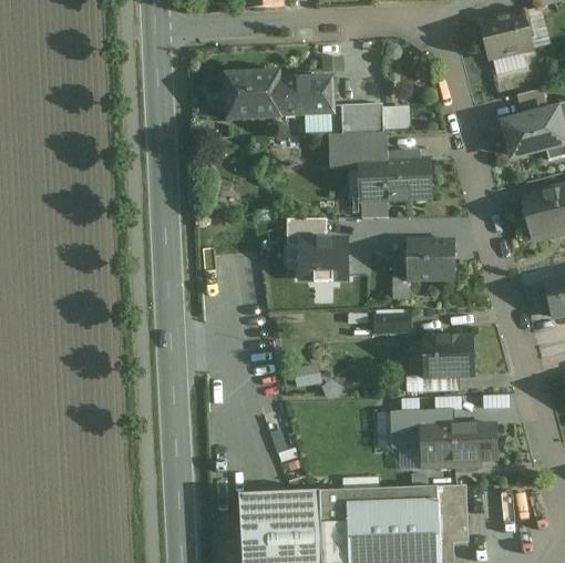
[(521,9),(476,20),(486,58),(531,47),(521,9)]
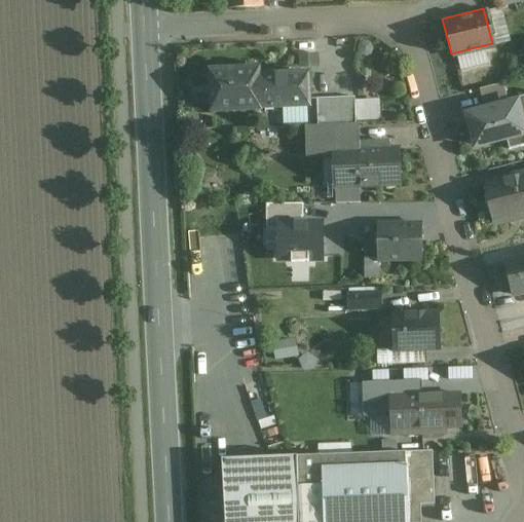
[(283,63),(207,68),(210,109),(286,104),(286,102),(284,71),(283,63)]
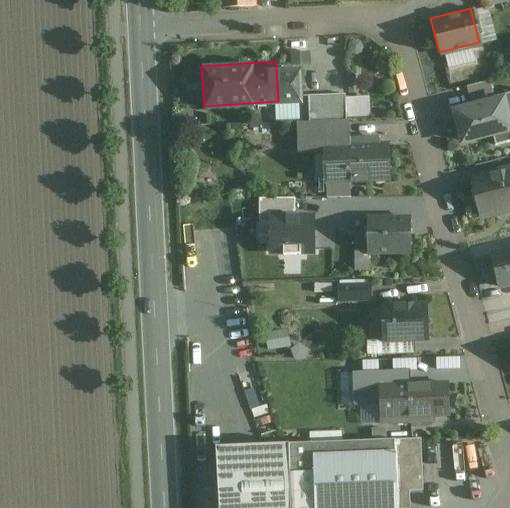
[(299,68),(276,69),(278,99),(301,97),(299,68)]
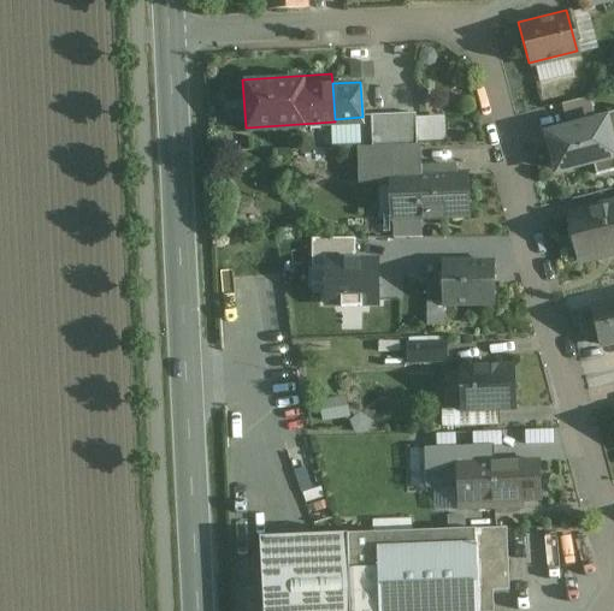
[(566,126),(595,119),(592,113),(588,94),(560,101),(566,126)]
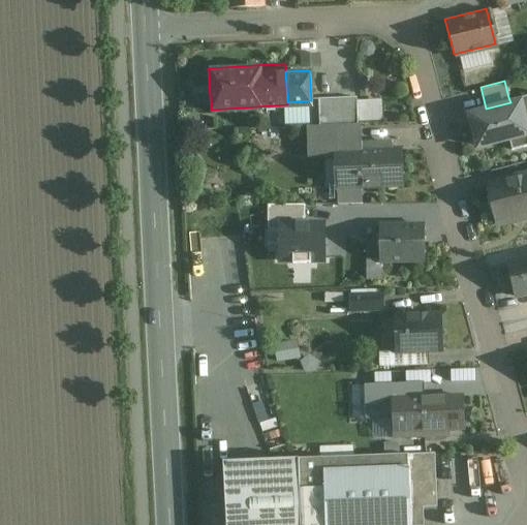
[(526,92),(508,97),(510,102),(518,100),(522,115),(526,113),(526,92)]
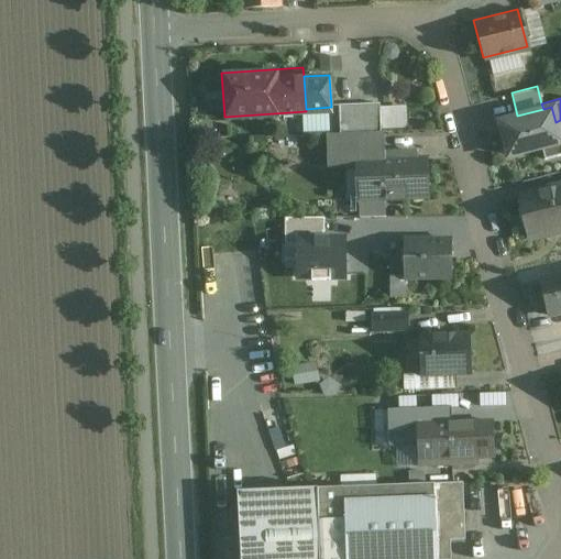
[(381,122),(407,121),(406,100),(380,101),(381,122)]
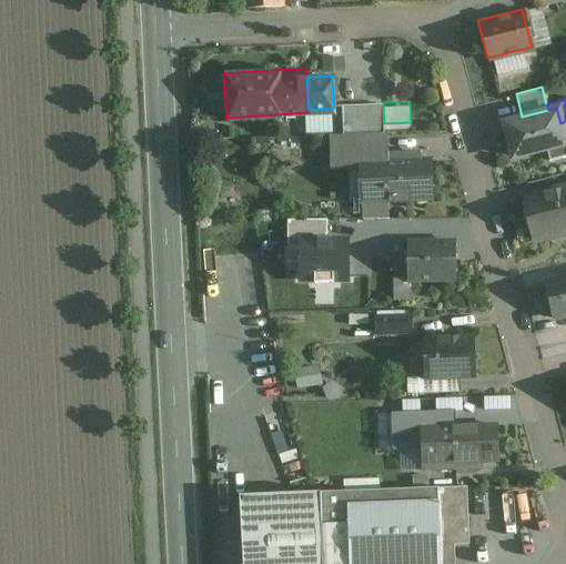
[(382,103),(341,104),(342,132),(362,132),(383,131),(382,103)]
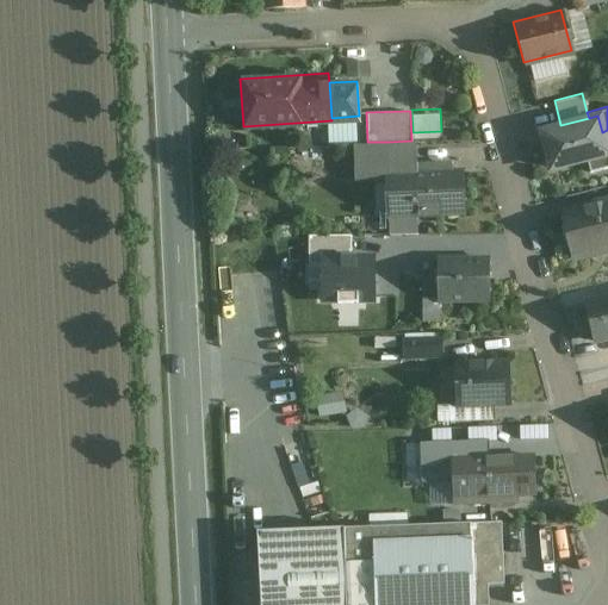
[(560,125),(540,130),(550,164),(584,156),(606,150),(602,132),(597,116),(589,118),(560,125)]
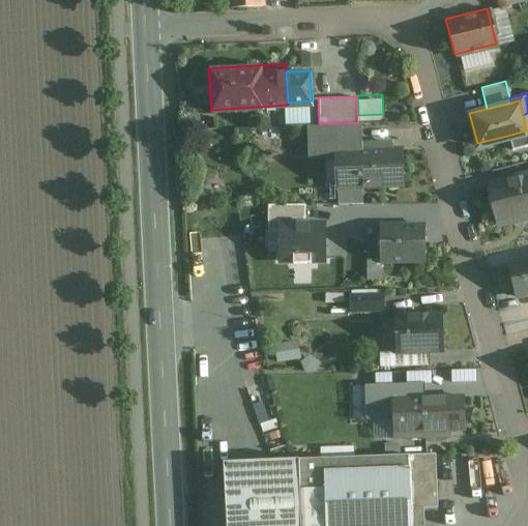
[(319,123),(310,124),(311,152),(335,151),(339,151),(339,148),(338,123),(319,123)]
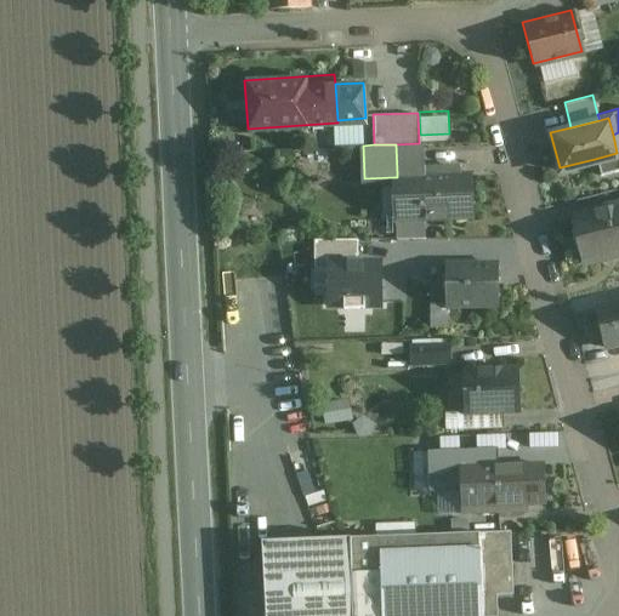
[(618,167),(618,160),(617,153),(595,159),(598,172),(618,167)]
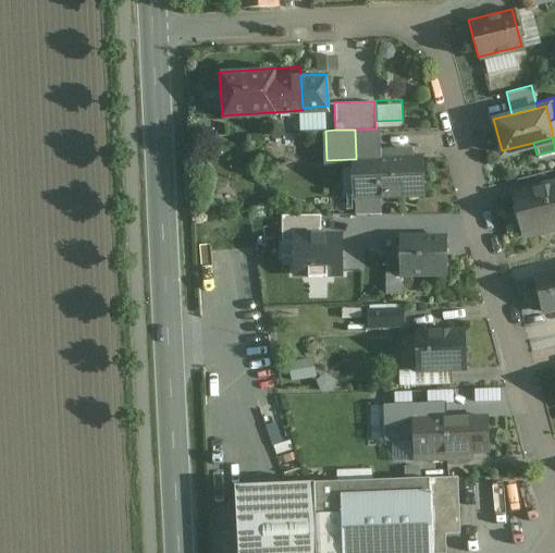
[(404,147),(378,148),(378,156),(356,156),(356,159),(353,159),(355,196),(422,194),(421,154),(404,155),(404,147)]
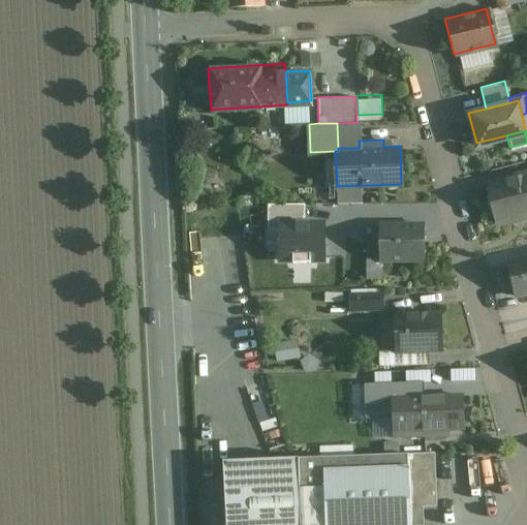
[(526,174),(487,184),(496,219),(526,211),(526,174)]
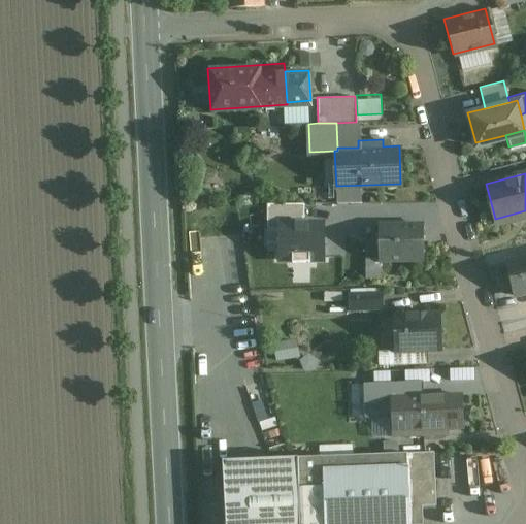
[(302,221),(302,202),(265,202),(265,227),(276,227),(277,221),(302,221)]
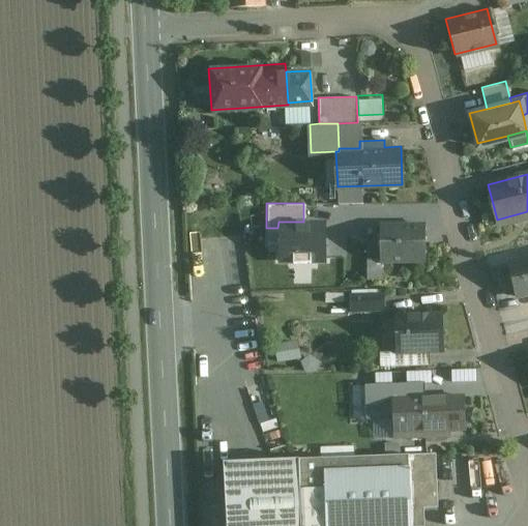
[(310,259),(323,259),(323,221),(303,222),(279,222),(277,228),(279,260),(292,260),(292,261),(310,261),(310,259)]
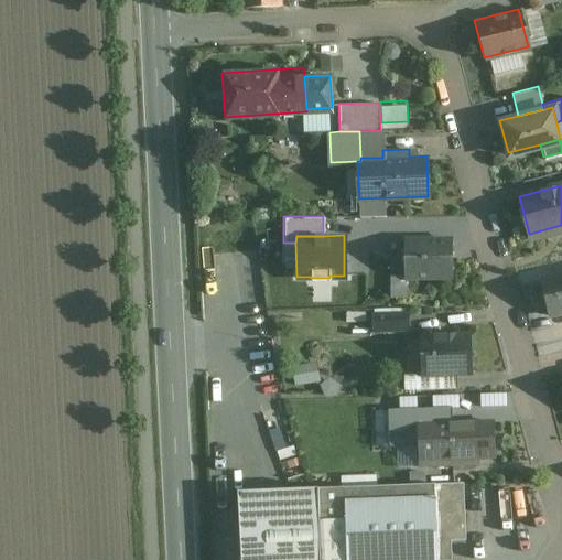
[(449,238),(404,237),(404,277),(447,277),(449,238)]
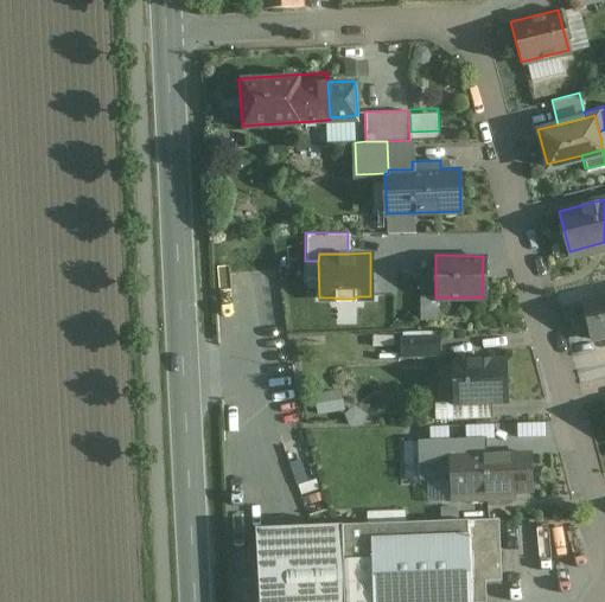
[(604,292),(581,298),(591,337),(604,333),(604,292)]
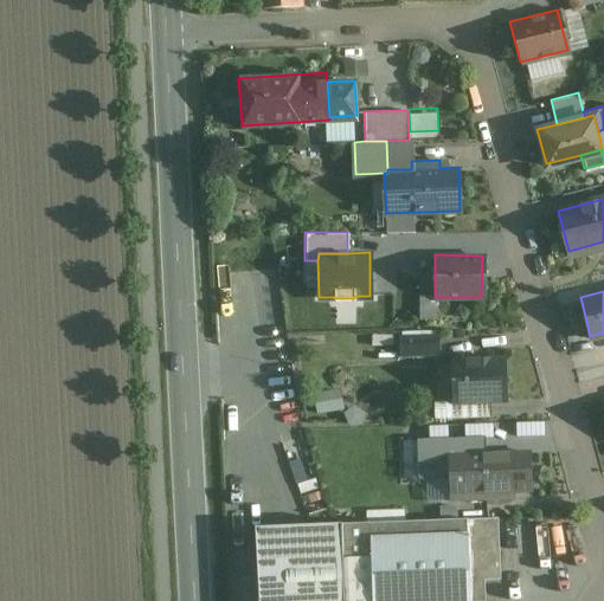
[(434,333),(398,334),(399,351),(435,350),(434,333)]
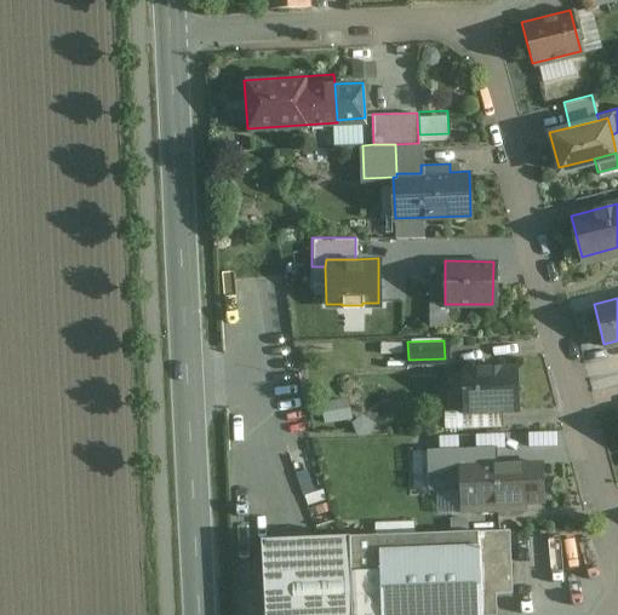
[(513,365),(462,367),(463,407),(515,404),(513,365)]
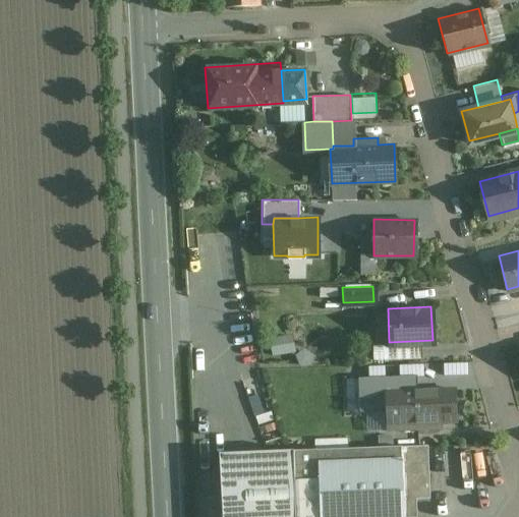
[(268,333),(269,351),(292,349),(290,332),(268,333)]
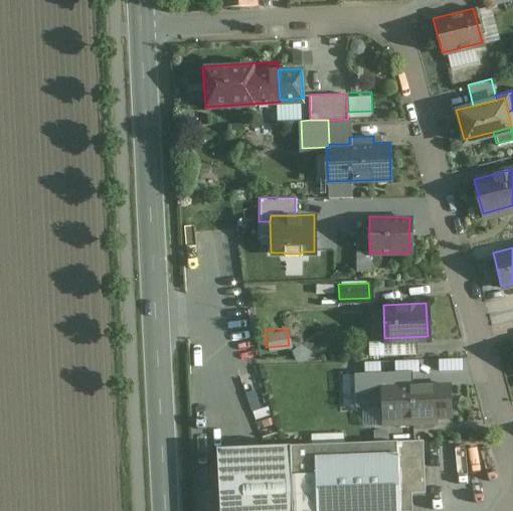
[(300,343),(292,349),(295,358),(305,357),(307,348),(300,343)]
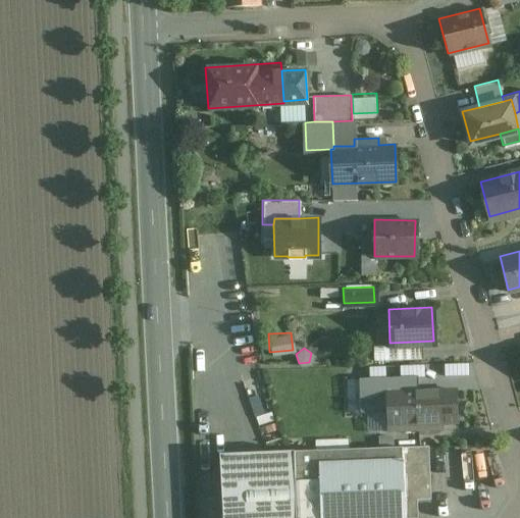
[(424,363),(425,375),(449,374),(448,362),(424,363)]
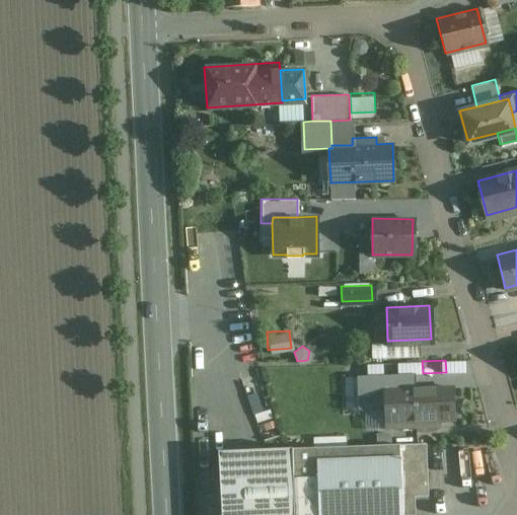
[(422,364),(385,365),(385,381),(423,379),(422,364)]
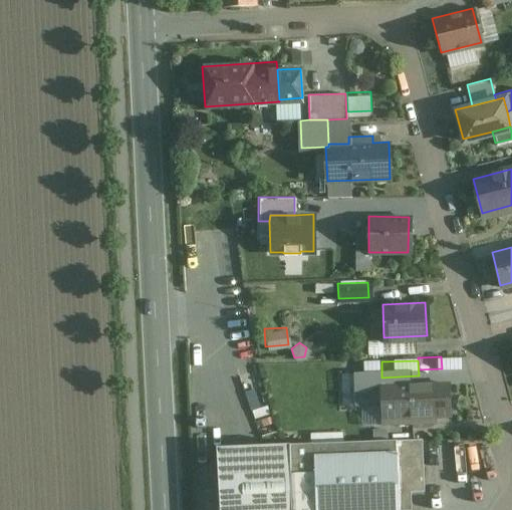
[(446,381),(387,384),(388,400),(381,400),(382,420),(427,419),(427,413),(447,413),(446,381)]
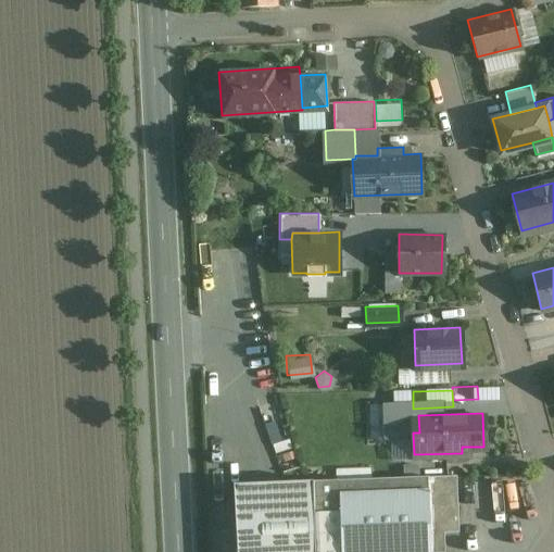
[(455,473),(426,474),(427,487),(455,486),(455,473)]
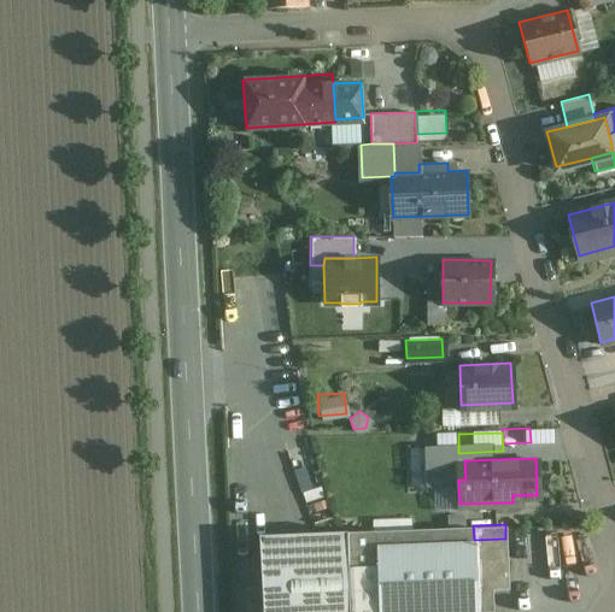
[(473,525),(346,531),(347,568),(376,565),(379,602),(378,611),(476,611),(492,611),(491,588),(508,587),(505,539),(474,540),(473,525)]
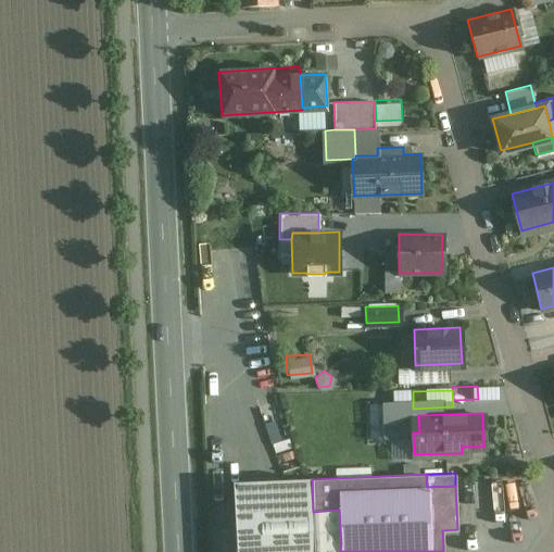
[(312,479),(233,481),(237,551),(314,551),(314,544),(313,512),(312,479)]
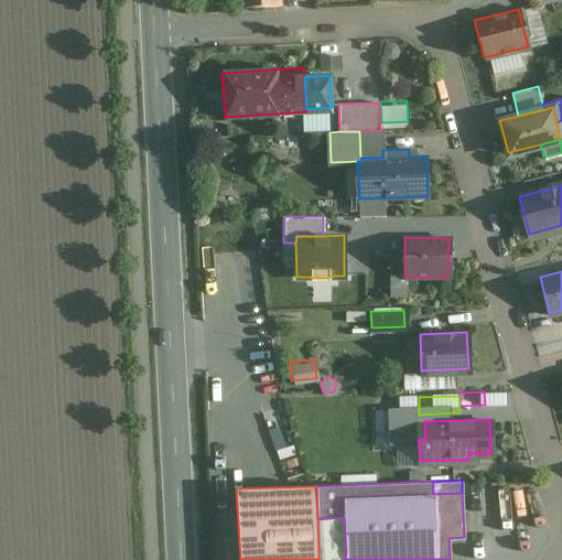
[(344,517),(317,519),(319,552),(346,551),(344,517)]
